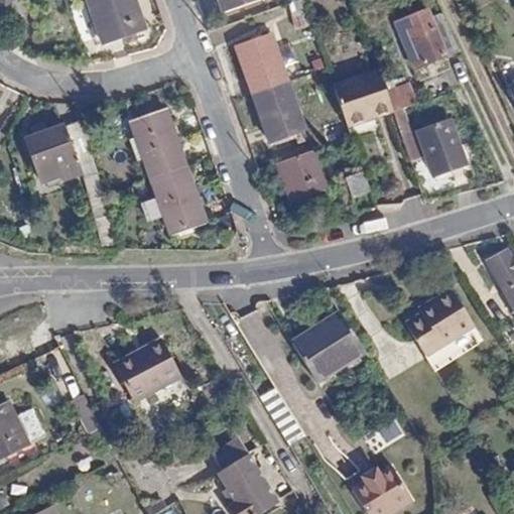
[(87,0),(102,43),(145,29),(135,0),(87,0)]
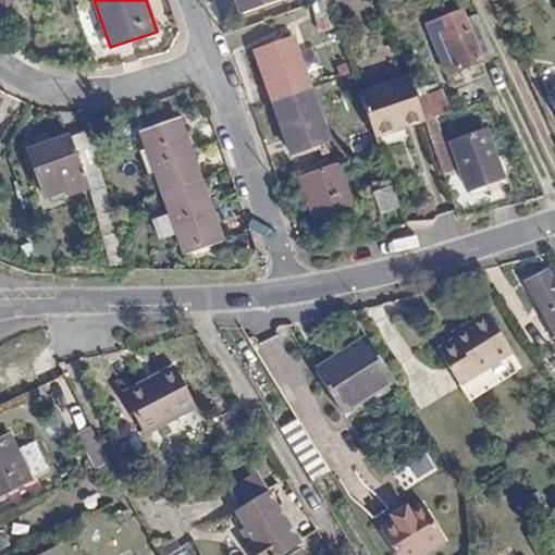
[(235,0),(241,13),(276,0),(235,0)]
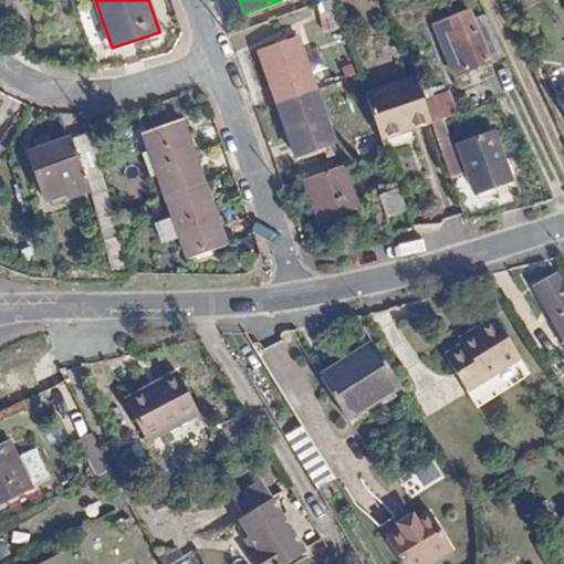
[(452,75),(504,55),(486,14),(473,19),(469,9),(434,23),(452,75)]
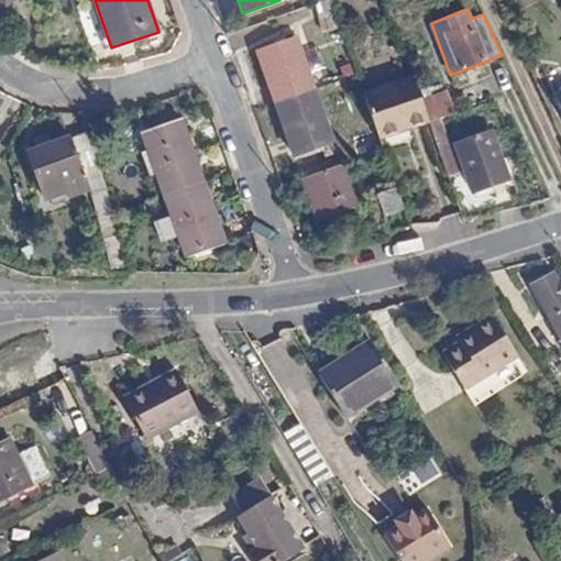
[(256,51),(274,102),(314,88),(296,36),(256,51)]
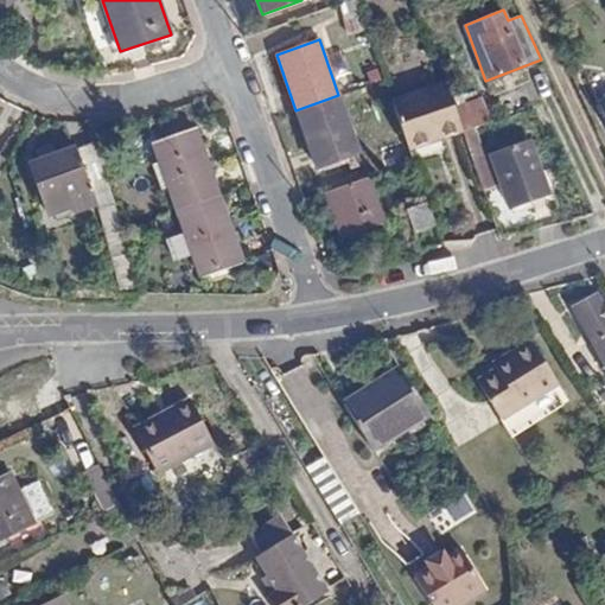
[(389,97),(409,151),(463,131),(444,77),(389,97)]
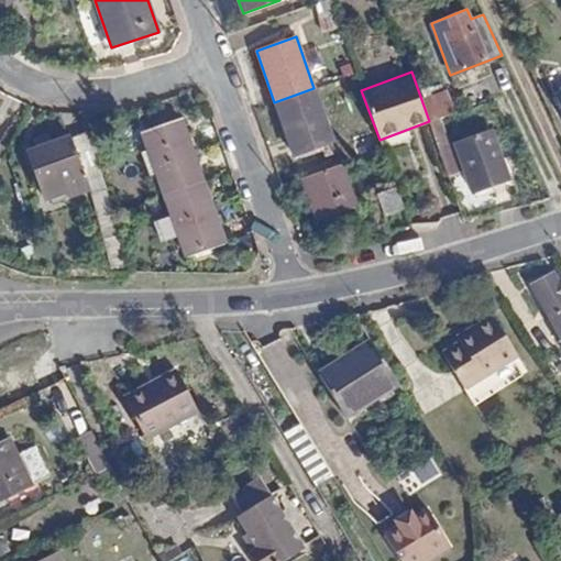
[(314,88),(274,102),(293,154),(332,140),(314,88)]
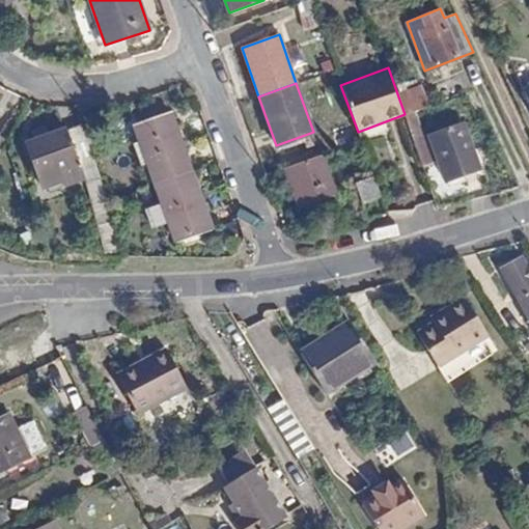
[(87,109),(74,108),(79,122),(90,118),(87,109)]
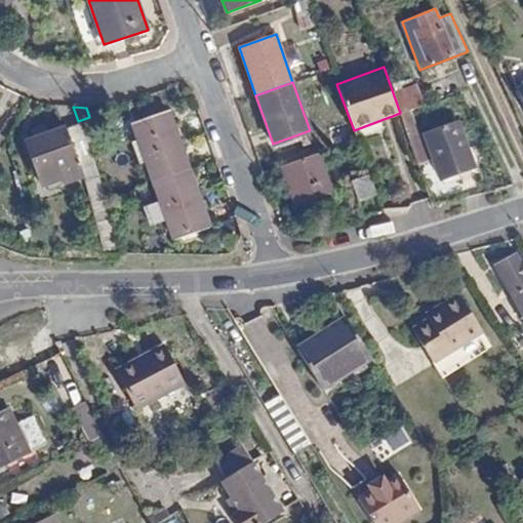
[(152,180),(189,167),(169,109),(132,122),(152,180)]
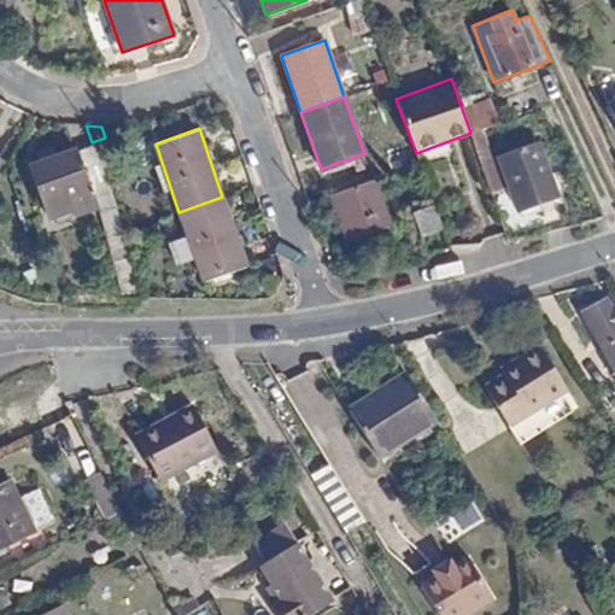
[(105,138),(92,142),(101,167),(115,162),(105,138)]
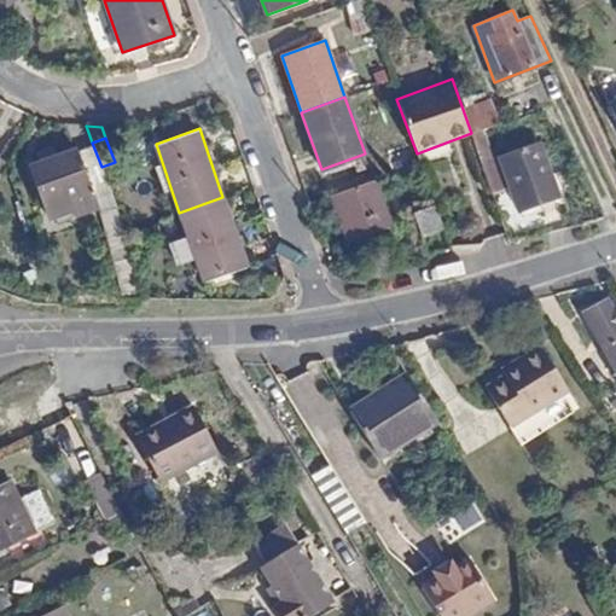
[(102,167),(92,143),(29,164),(47,215),(69,208),(73,215),(98,205),(100,214),(104,211),(116,205),(102,167)]
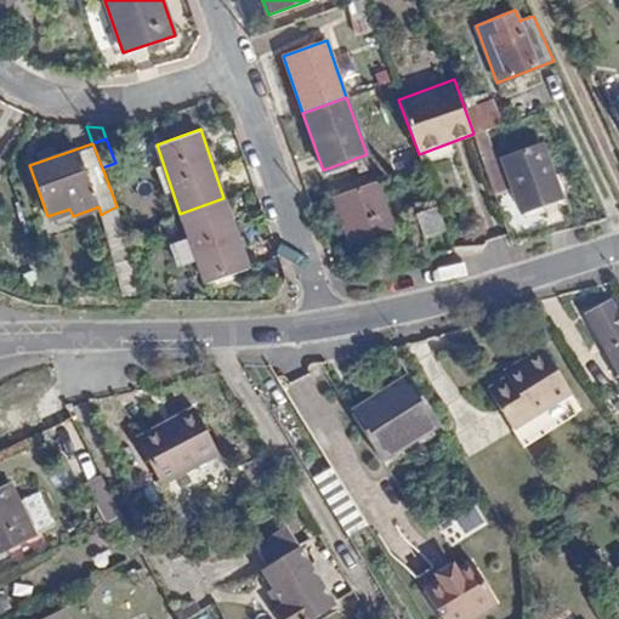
[(544,145),(500,159),(518,211),(562,197),(544,145)]
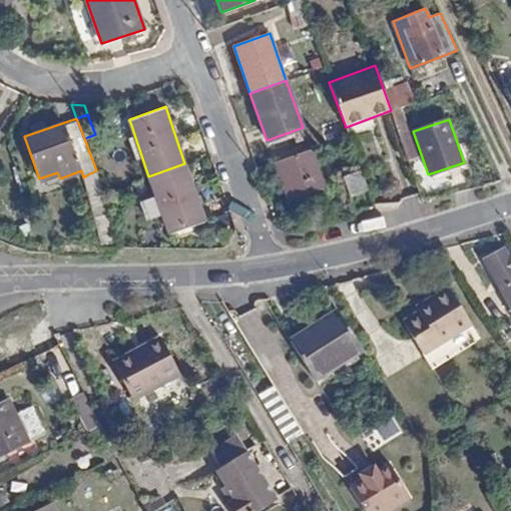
[(311,148),(275,161),(289,200),(325,187),(311,148)]
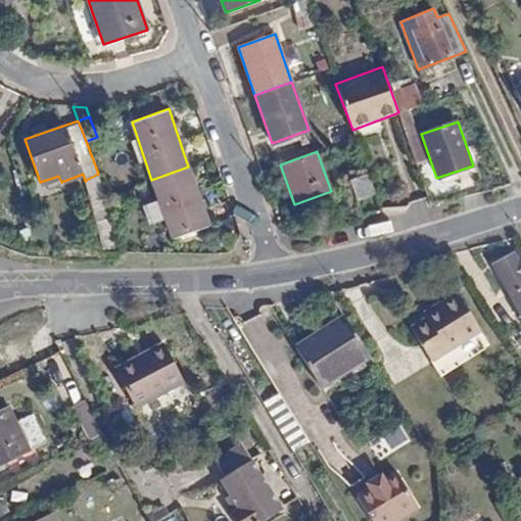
[(208,225),(188,167),(151,180),(172,238),(208,225)]
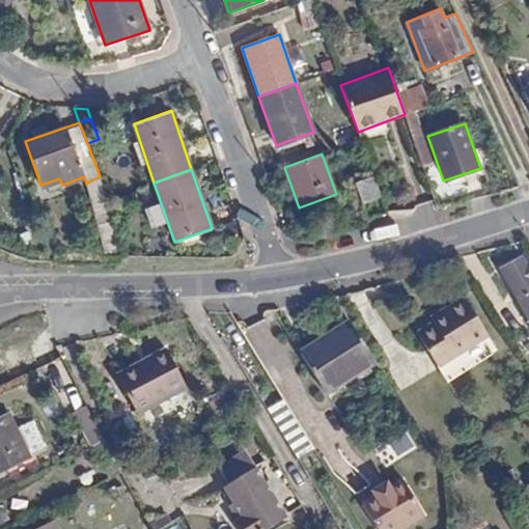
[(356,183),(362,202),(381,195),(373,175),(356,183)]
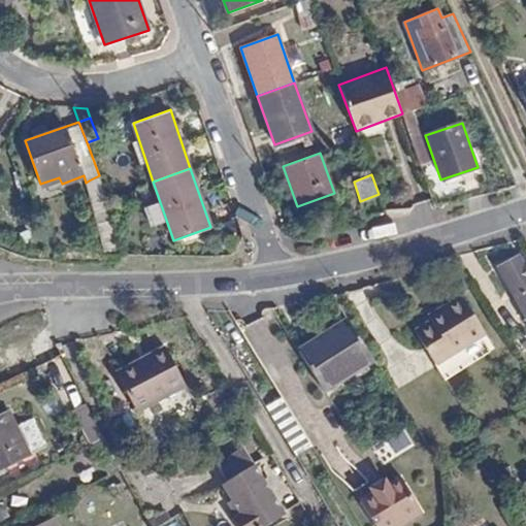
[(107,249),(120,249),(105,199),(99,175),(89,181),(107,249)]
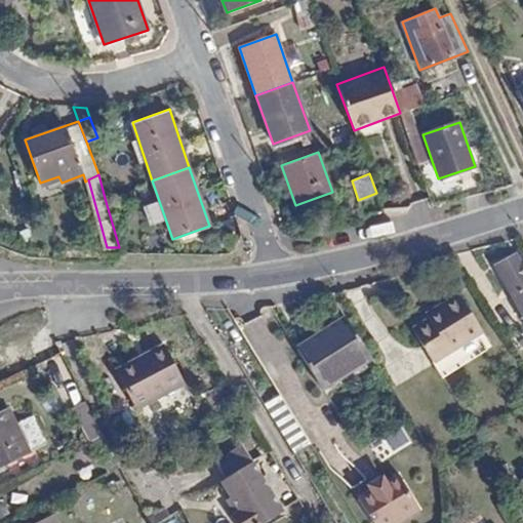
[(158,201),(145,207),(152,227),(166,222),(158,201)]
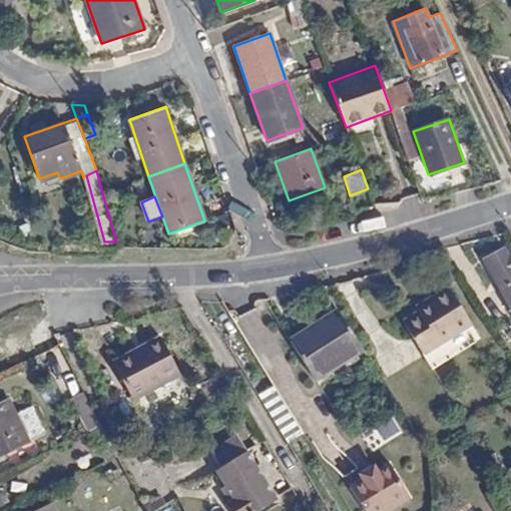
[(510,252),(507,254),(504,248),(486,259),(503,289),(510,284),(510,252)]
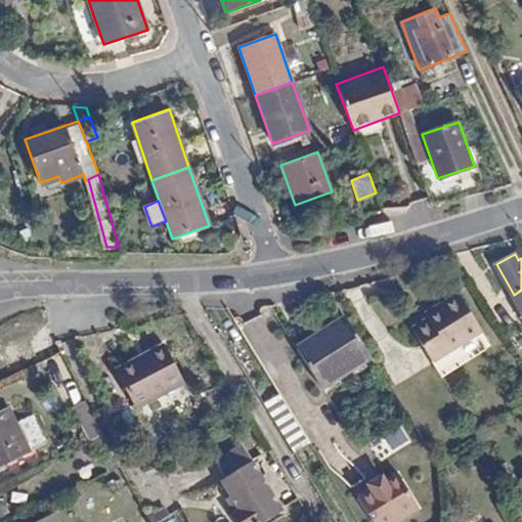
[(447,318),(420,336),(440,368),(487,338),(464,300),(444,313),(447,318)]
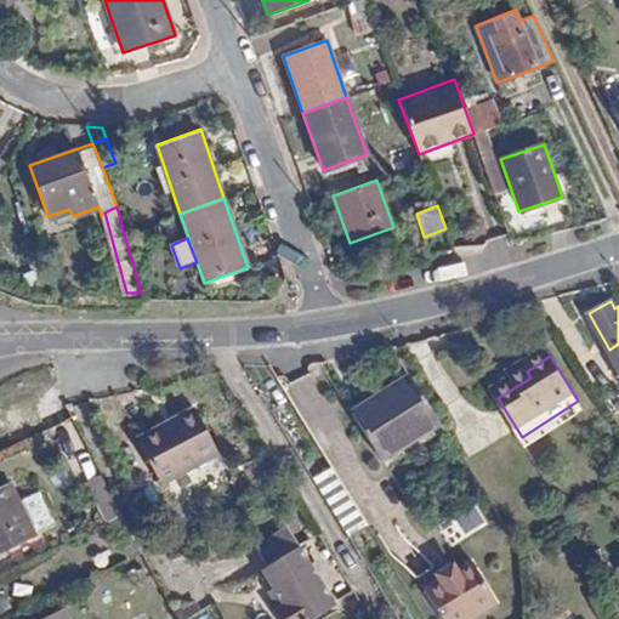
[(441,422),(410,375),(351,412),(381,460),(441,422)]
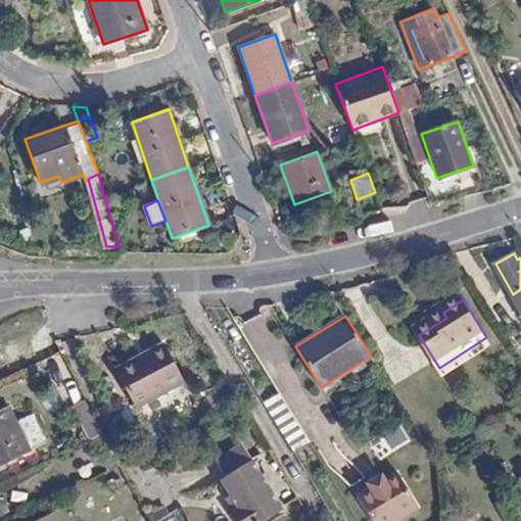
[(163,338),(115,365),(136,403),(184,376),(163,338)]
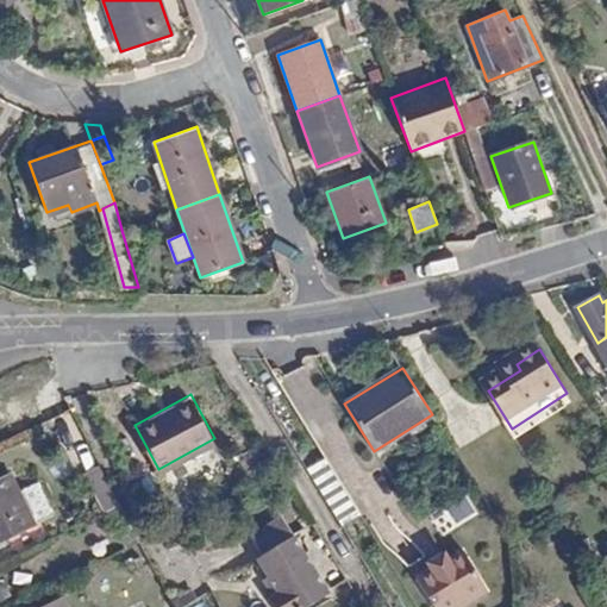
[(48,419),(68,462),(89,451),(68,408),(48,419)]
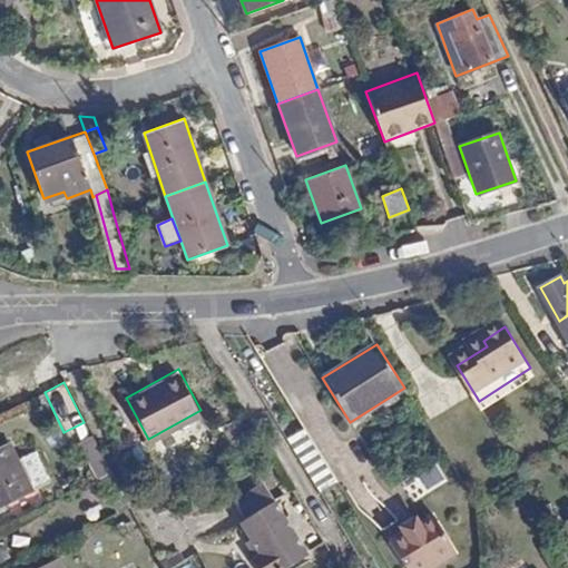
[(0,489),(27,476),(11,443),(0,449),(0,489)]
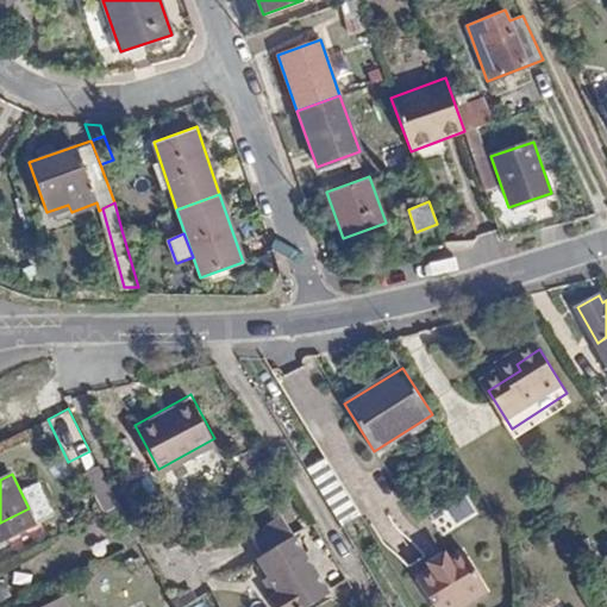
[(124,548),(138,542),(118,502),(105,508),(124,548)]
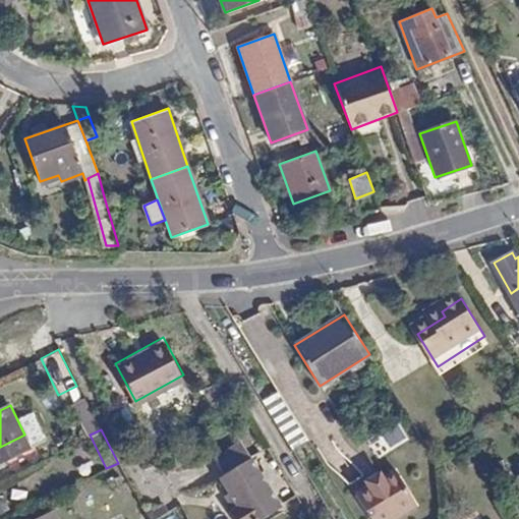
[(0,462),(31,448),(24,435),(0,447),(0,462)]
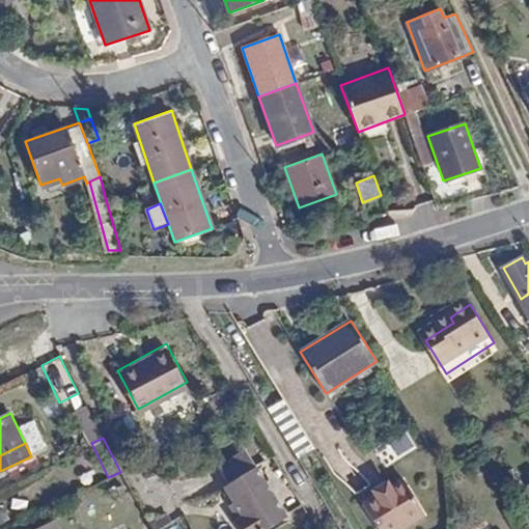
[(244,451),(217,468),(226,484),(221,488),(228,501),(220,506),(232,528),(275,502),(244,451)]
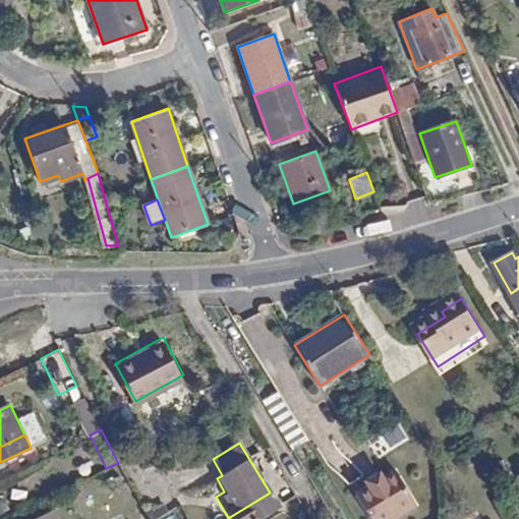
[(366,483),(352,493),(367,518),(387,518),(413,503),(393,468),(382,475),(379,470),(364,479),(366,483)]
